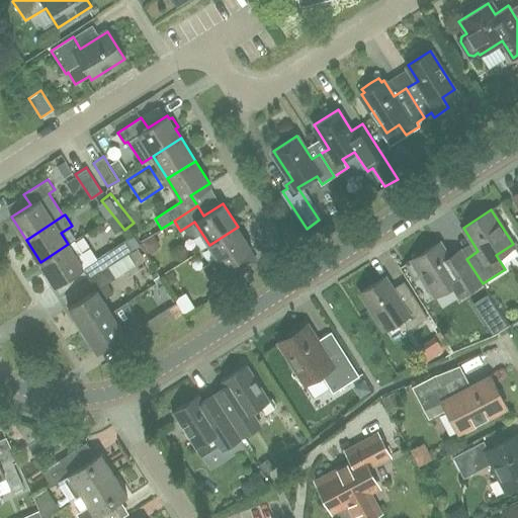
[(238,227),(209,245),(217,257),(202,266),(216,287),(257,261),(250,250),(252,249),(238,227)]
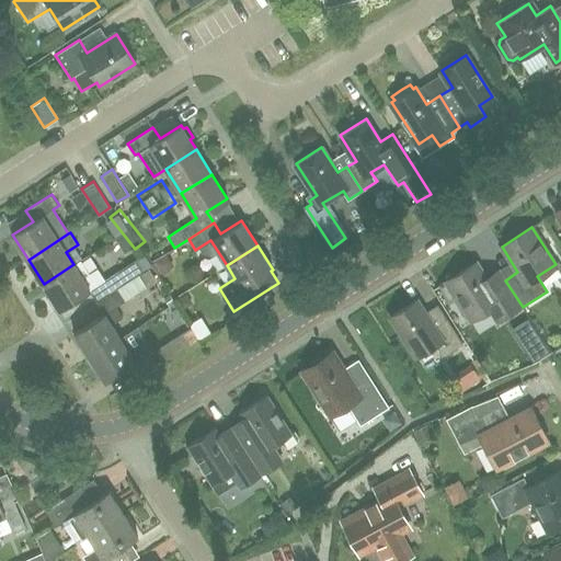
[(73,264),(44,284),(59,308),(89,289),(96,302),(139,274),(142,272),(142,271),(151,265),(144,254),(135,260),(104,279),(98,268),(89,274),(80,260),(73,264)]
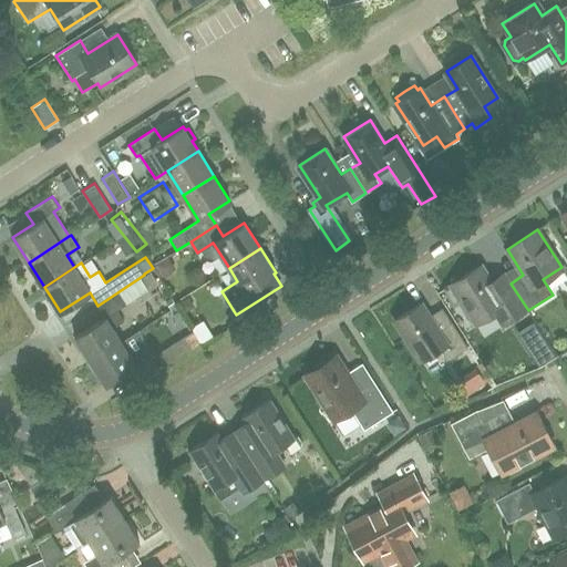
[(504,326),(528,310),(511,284),(503,272),(492,279),(482,265),(452,285),(475,322),(494,310),(504,326)]
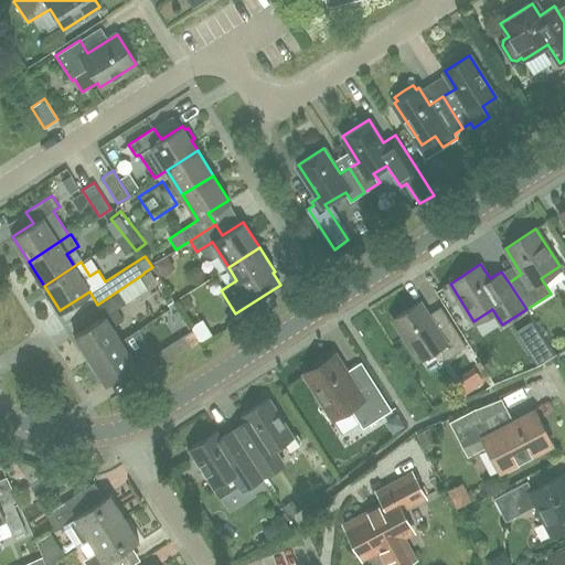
[(105,317),(75,334),(91,359),(121,340),(113,327),(125,319),(118,309),(126,302),(148,289),(147,288),(157,281),(149,272),(140,277),(140,276),(97,305),(105,317)]
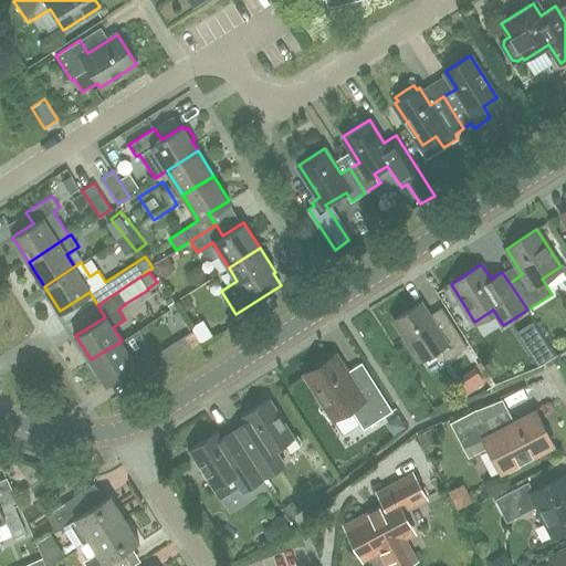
[(468,347),(451,322),(439,331),(421,303),(396,320),(421,360),(441,347),(448,359),(468,347)]
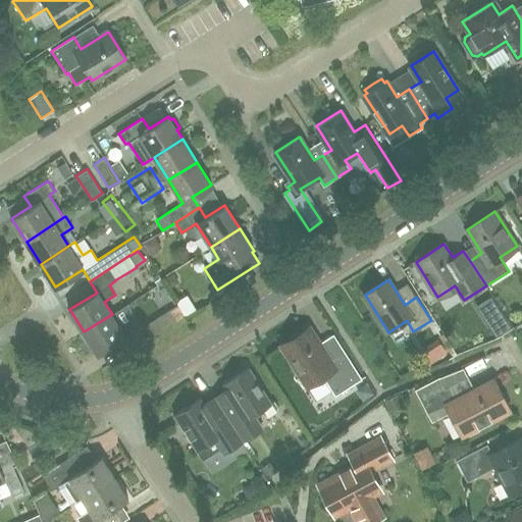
[(112,314),(84,331),(98,354),(140,327),(133,317),(128,304),(112,314)]
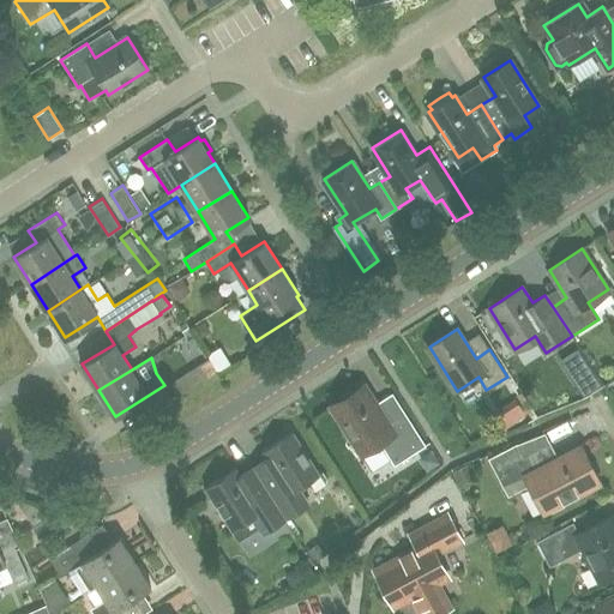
[(209,357),(199,365),(168,384),(176,397),(208,378),(218,371),(209,357)]
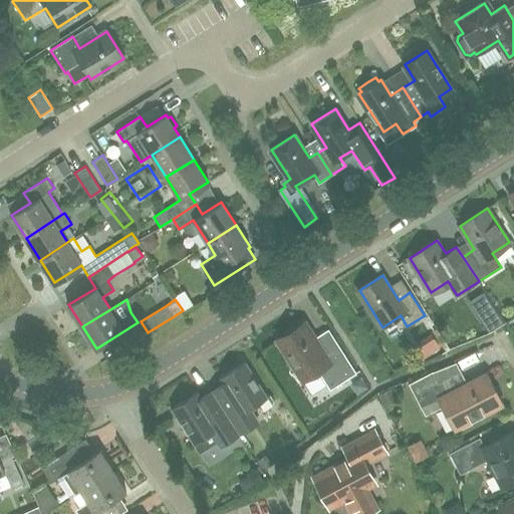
[(307,323),(279,341),(303,379),(301,379),(311,395),(327,383),(331,390),(356,373),(335,340),(322,348),(315,336),(307,323)]
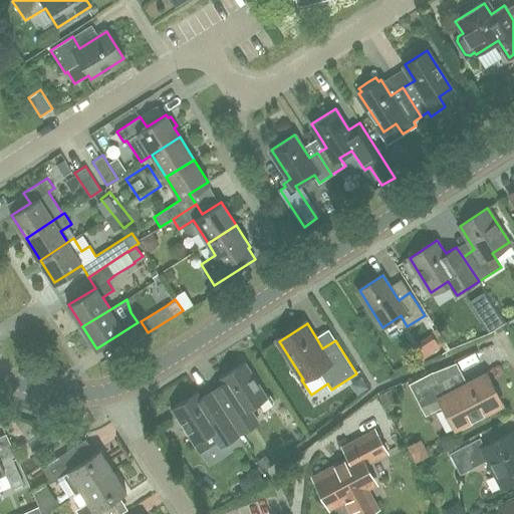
[(223,382),(212,391),(224,409),(230,419),(240,435),(252,428),(259,423),(251,409),(256,406),(259,410),(264,412),(273,406),(274,401),(271,397),(269,398),(247,361),(220,378),(223,382)]
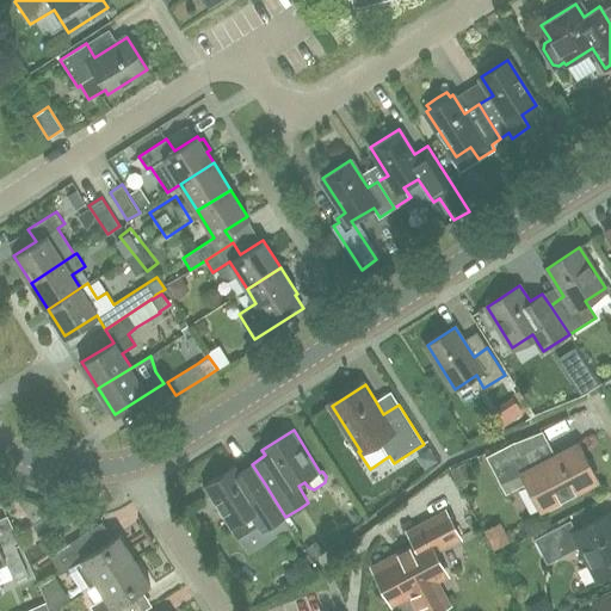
[(488,455),(507,493),(528,482),(542,510),(598,481),(579,444),(539,466),(524,438),(488,455)]
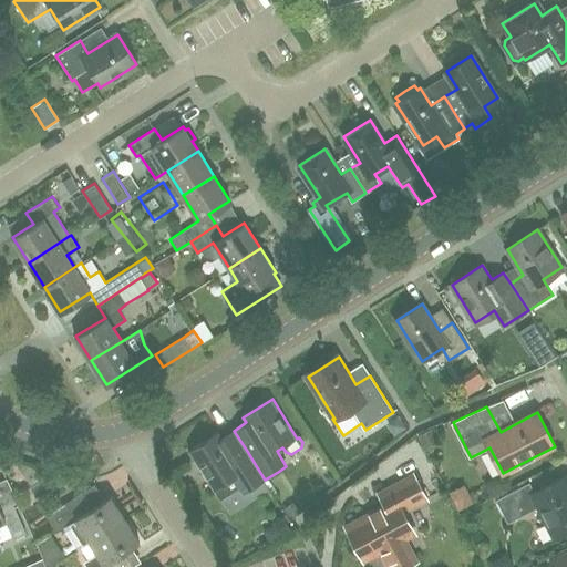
[(267,490),(263,482),(265,480),(247,451),(234,431),(222,437),(219,433),(191,451),(220,500),(238,488),(241,494),(254,487),(258,495),(267,490)]
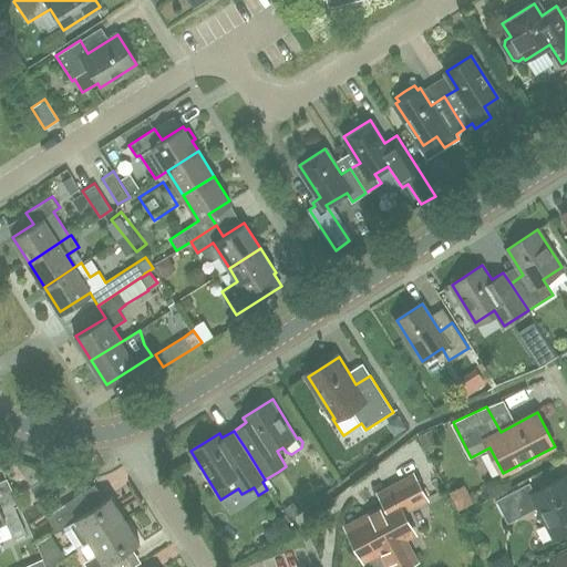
[(133,470),(121,477),(129,491),(141,484),(133,470)]
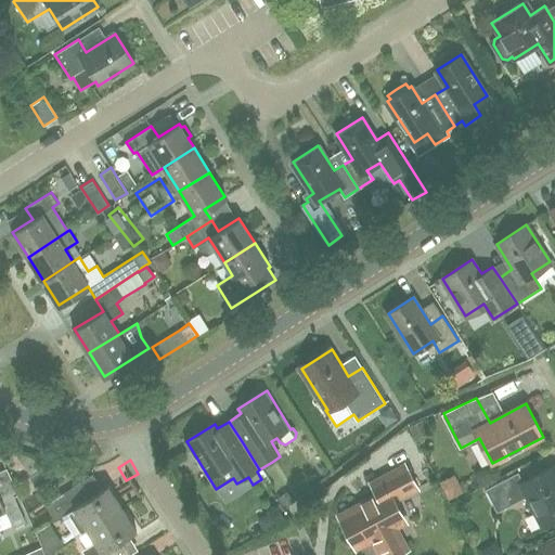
[(554,525),(554,465),(517,486),(512,475),(487,488),(499,512),(528,497),(542,525),(552,520),(554,526),(554,525)]
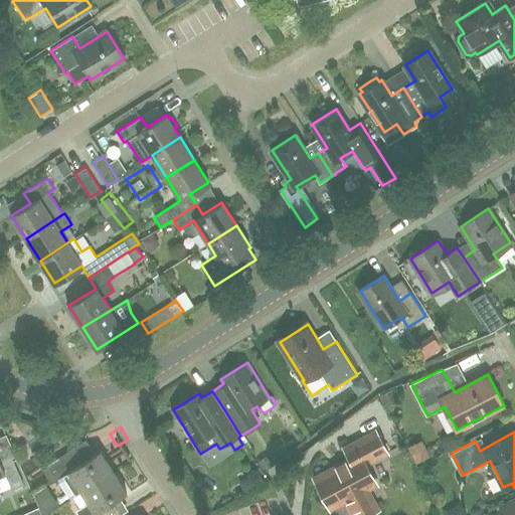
[(365,466),(387,454),(376,433),(344,450),(350,460),(316,479),(331,508),(345,500),(353,514),(370,514),(378,511),(367,489),(375,485),(365,466)]
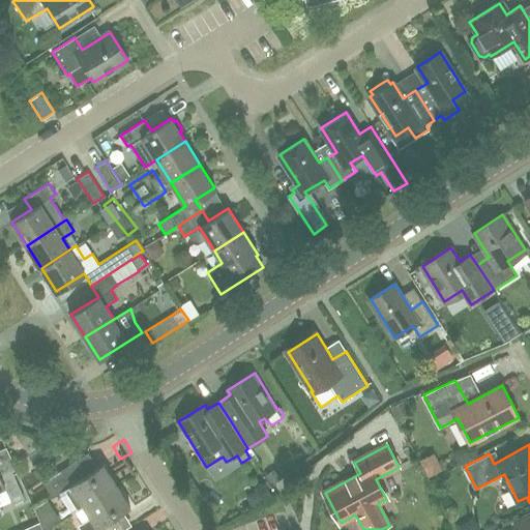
[(71,514),(84,506),(85,507),(117,487),(102,465),(81,479),(75,469),(51,483),(57,494),(59,494),(71,514)]
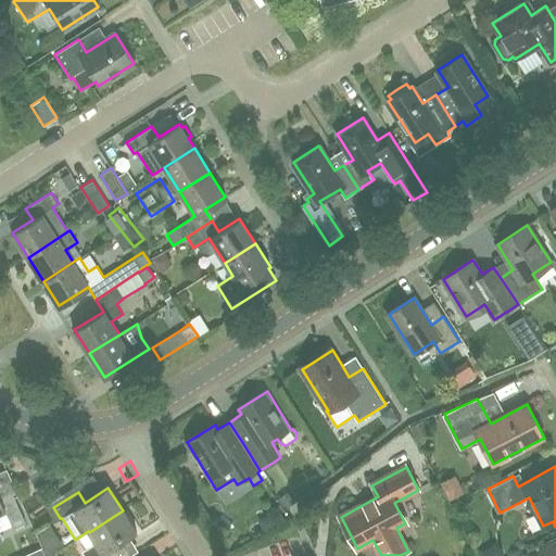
[(0,498),(0,497),(0,512),(5,509),(12,525),(13,529),(26,522),(13,494),(13,493),(0,498)]
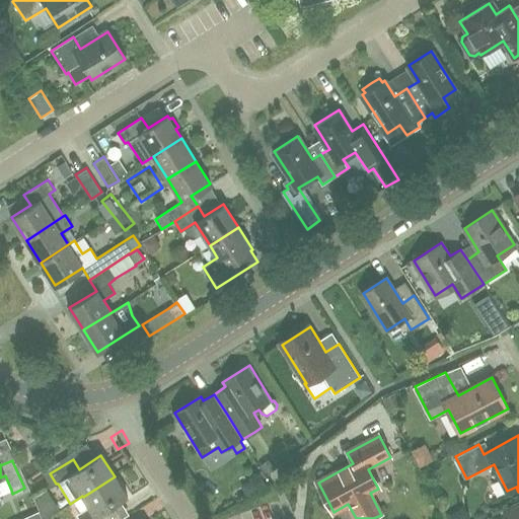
[(115,476),(83,497),(90,508),(82,513),(85,518),(121,518),(123,518),(129,514),(121,503),(128,498),(115,476)]
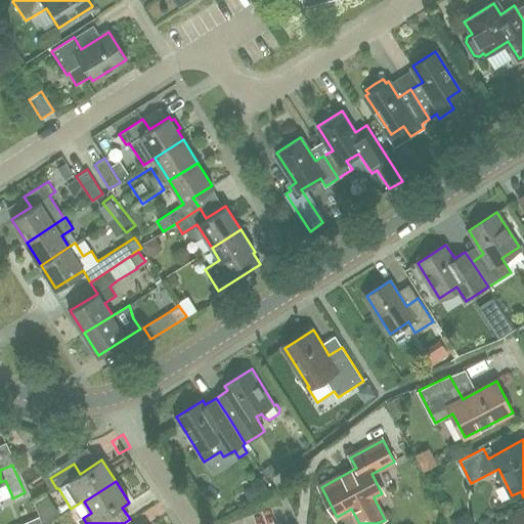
[(523,523),(523,511),(509,519),(511,523),(523,523)]
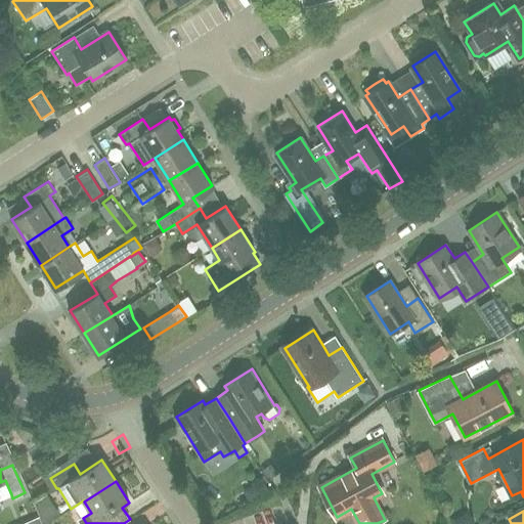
[(129,523),(147,523),(153,521),(144,512),(129,523)]
